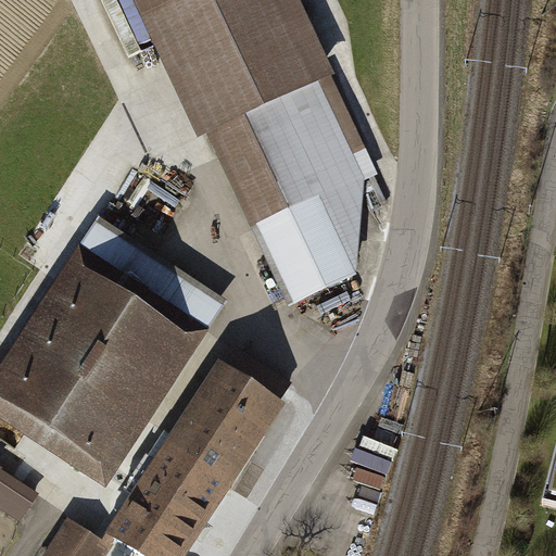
[(354,273),(357,181),(311,83),(333,73),(299,0),(133,0),(198,137),(206,133),(287,305),(354,273)]
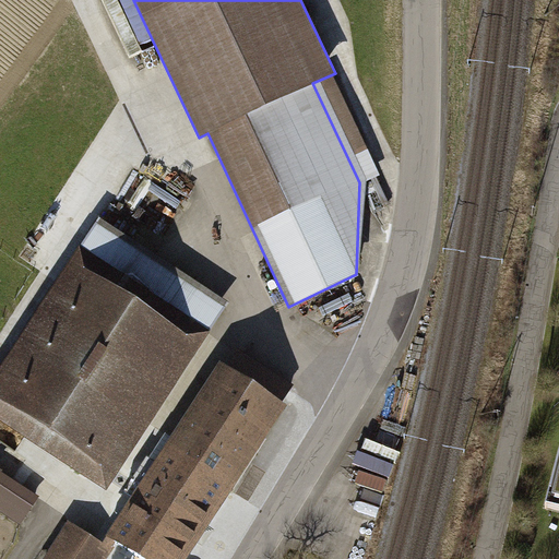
[(228,305),(100,221),(0,372),(0,420),(105,490),(228,305)]
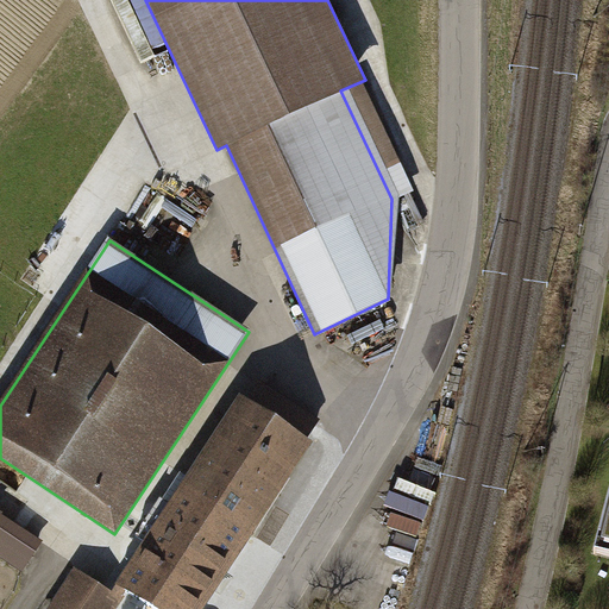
[(245,406),(189,494),(249,533),(305,446),(245,406)]
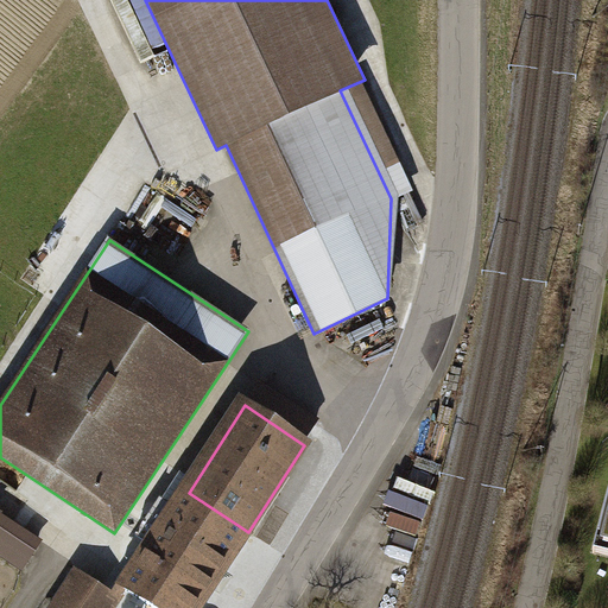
[(198,607),(248,532),(189,493),(176,513),(160,504),(134,543),(147,552),(122,589),(151,607),(198,607)]
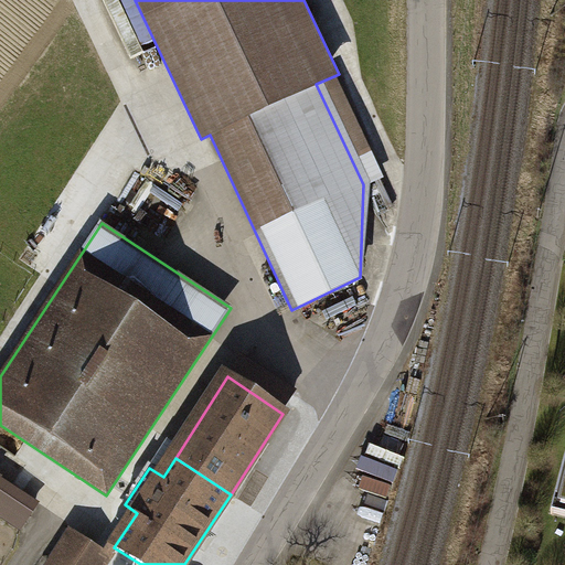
[(564,464),(552,515),(564,519),(564,464)]
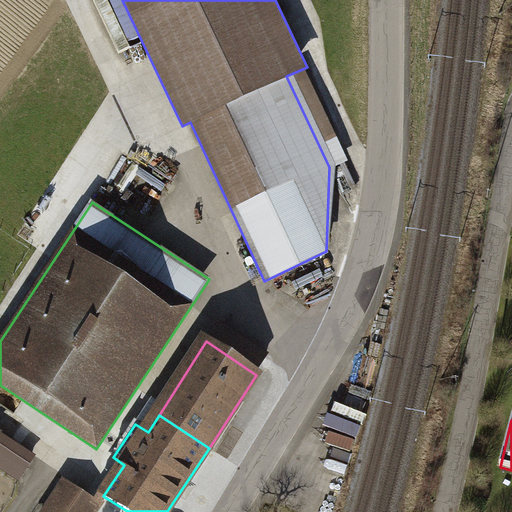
[(35,454),(0,430),(0,468),(17,480),(35,454)]
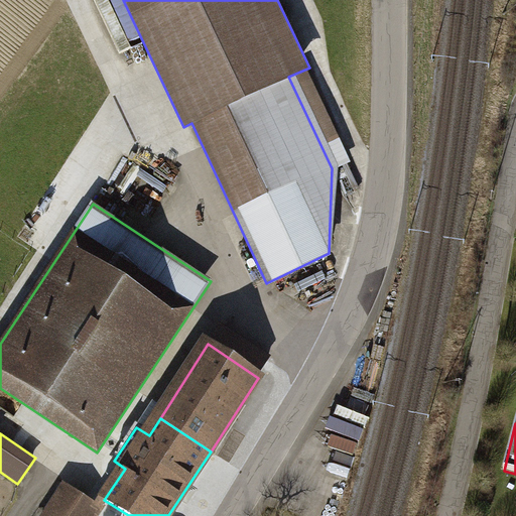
[(101,515),(99,514),(65,492),(47,515),(101,515)]
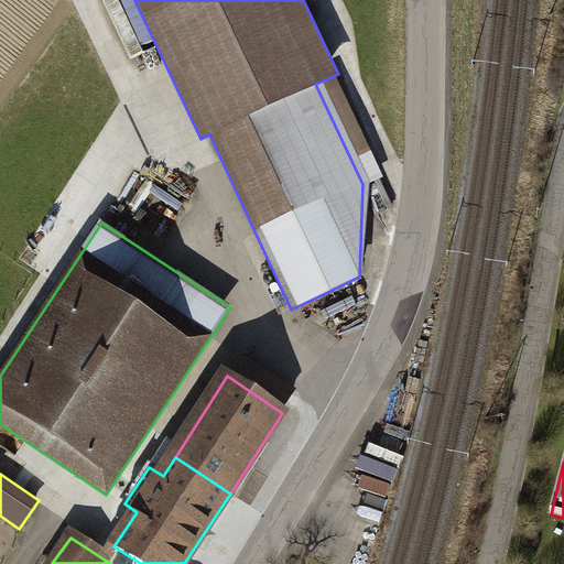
All buildings are outlined.
